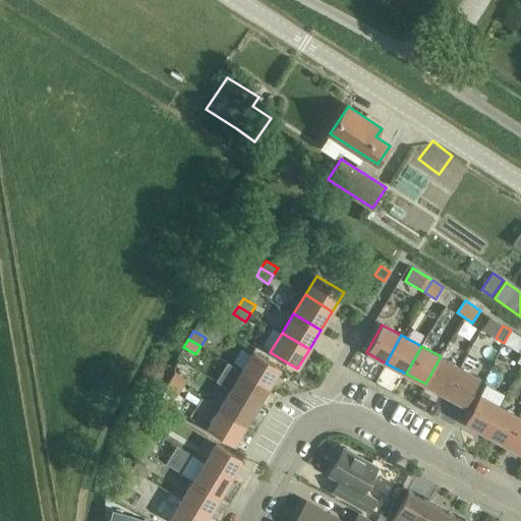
[(269,387),(280,367),(253,351),(241,370),(269,387)]
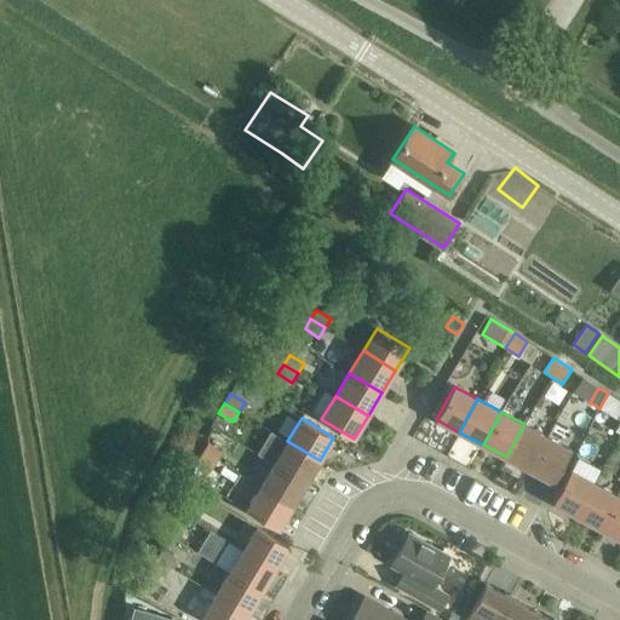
[(529,470),(547,437),(524,424),(506,457),(529,470)]
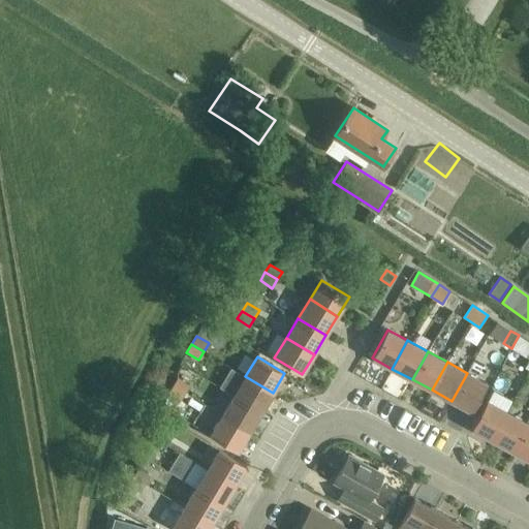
[(231,368),(220,387),(234,396),(261,412),(273,393),(245,376),(231,368)]
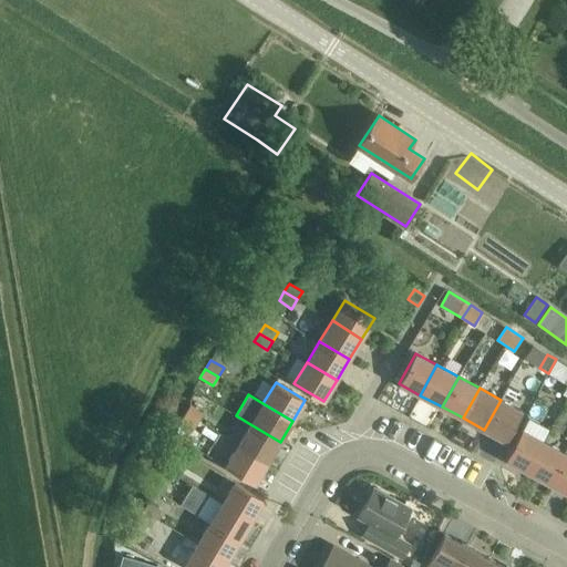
[(506,441),(522,411),(501,400),(484,430),(506,441)]
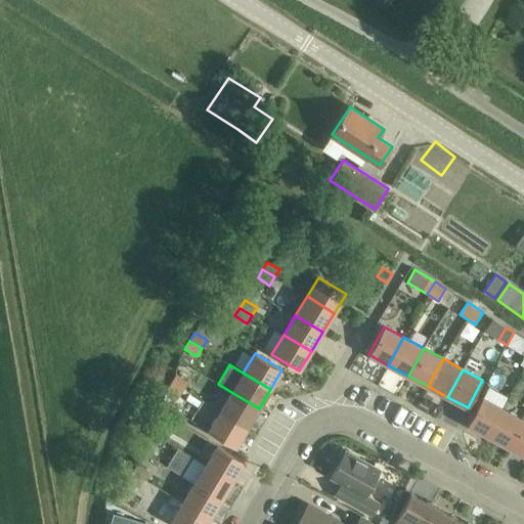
[(183,389),(188,381),(177,374),(171,382),(183,389)]
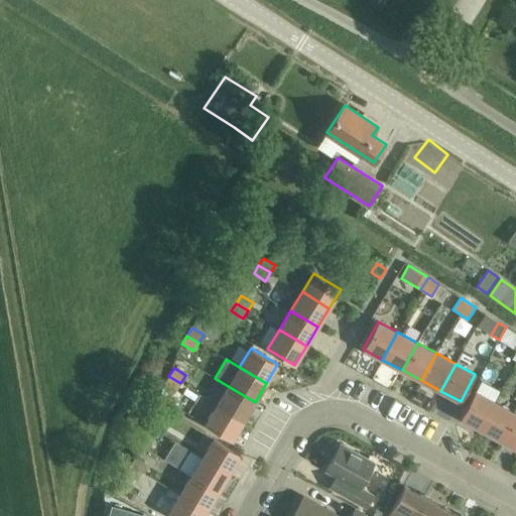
[(176,391),(180,383),(168,376),(164,384),(176,391)]
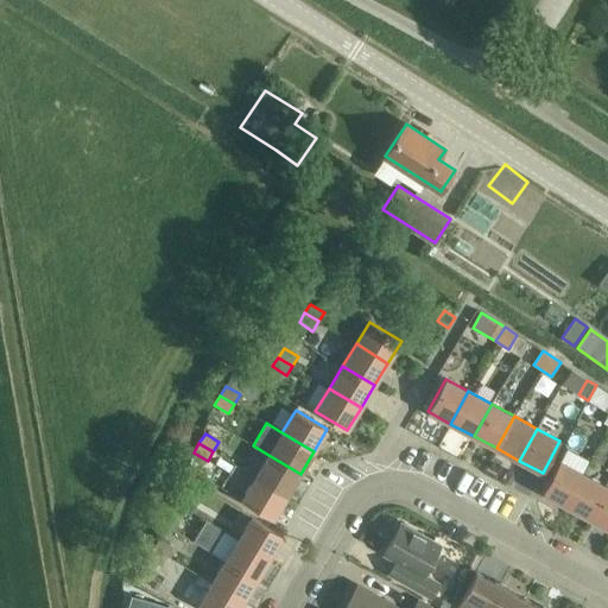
[(286,496),(301,474),(268,455),(255,477),(286,496)]
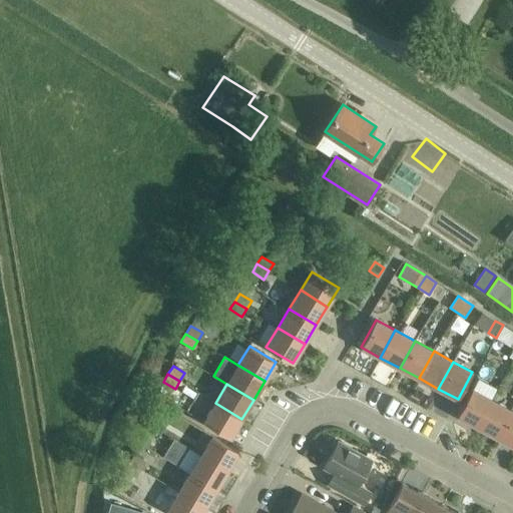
[(467,399),(457,416),(477,427),(492,399),(472,389),(467,399)]
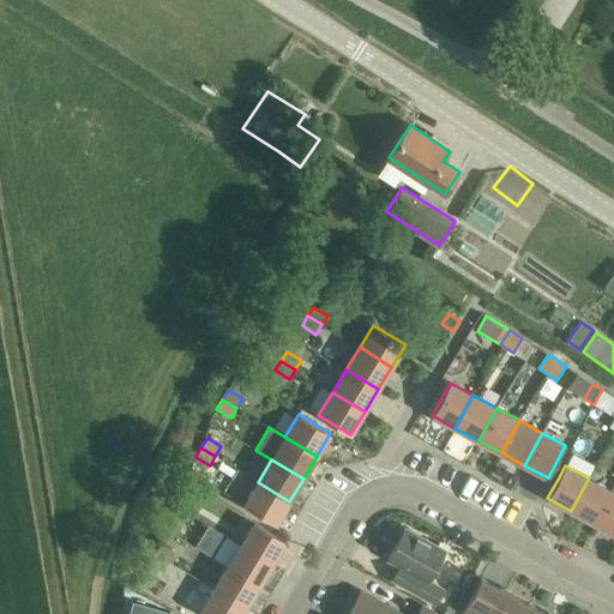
[(594,523),(612,491),(589,477),(571,511),(594,523)]
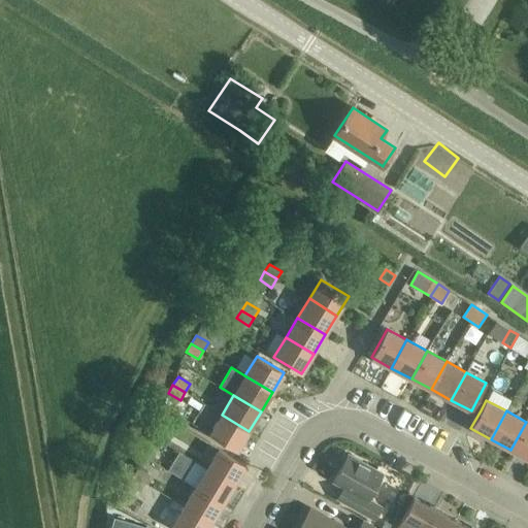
[(237,451),(249,431),(222,415),(209,433),(237,451)]
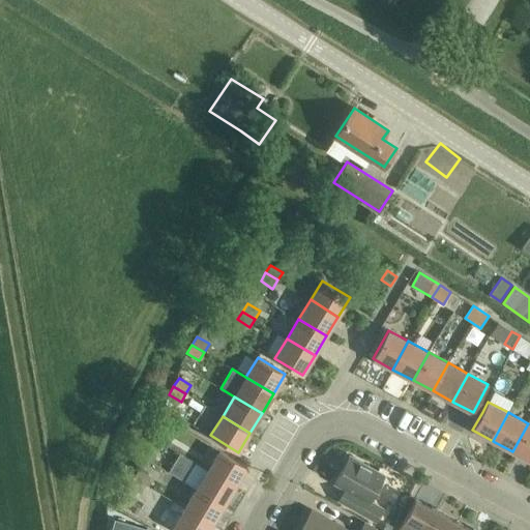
[(529,461),(529,423),(528,423),(512,451),(529,461)]
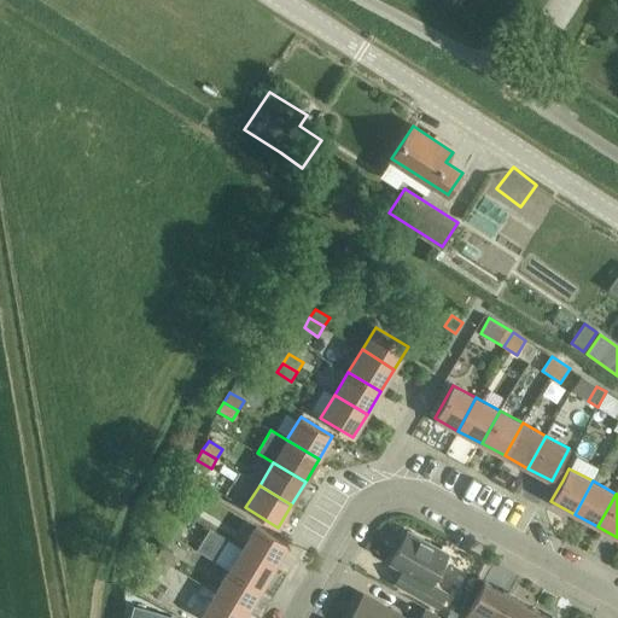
[(185,528),(192,517),(178,508),(172,518),(185,528)]
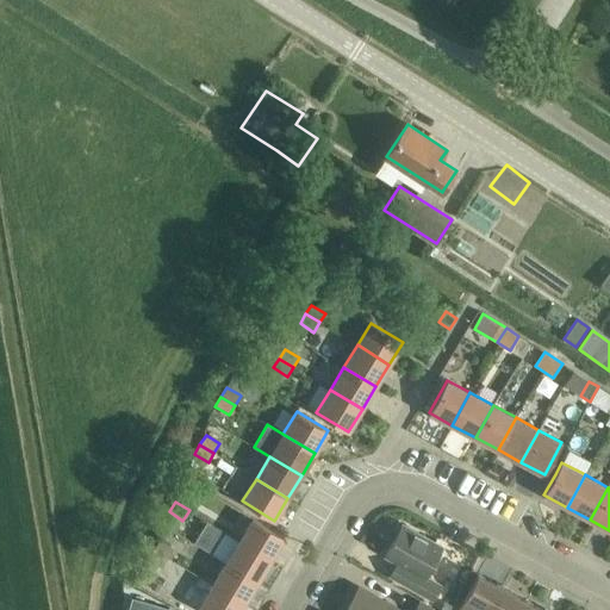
[(175,533),(180,524),(167,517),(162,524),(175,533)]
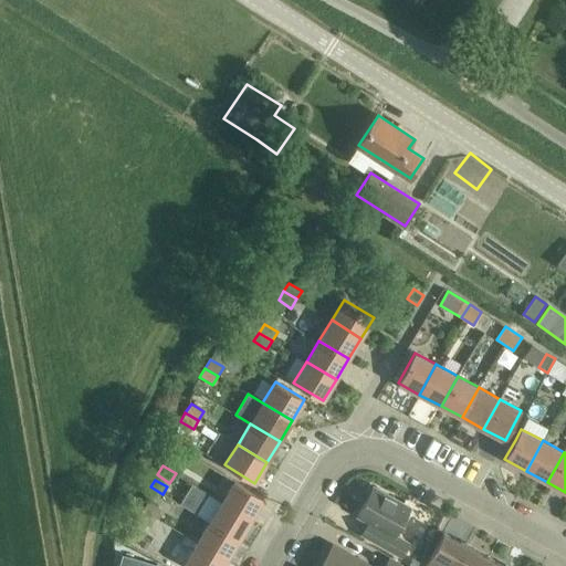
[(251,520),(264,499),(234,481),(222,502),(251,520)]
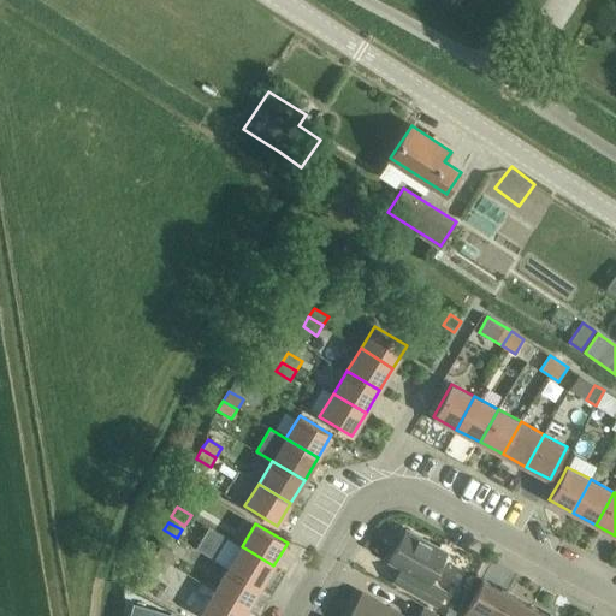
[(437,605),(444,592),(434,587),(428,584),(446,552),(407,529),(389,562),(404,570),(397,584),(437,605)]
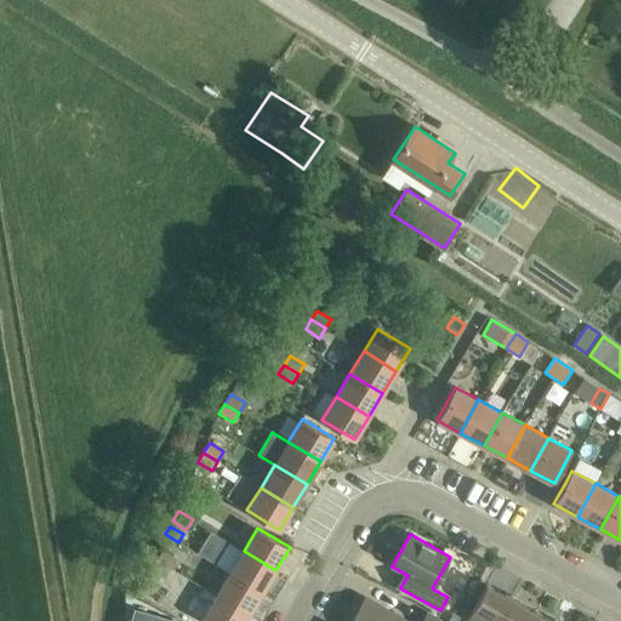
[(243,551),(229,542),(216,564),(231,573),(229,573),(262,592),(275,570),(244,551),(243,551)]
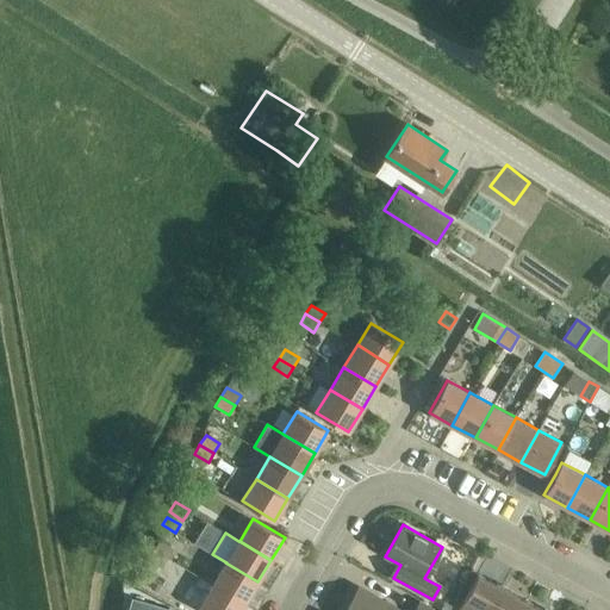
[(168,559),(174,549),(160,541),(154,549),(168,559)]
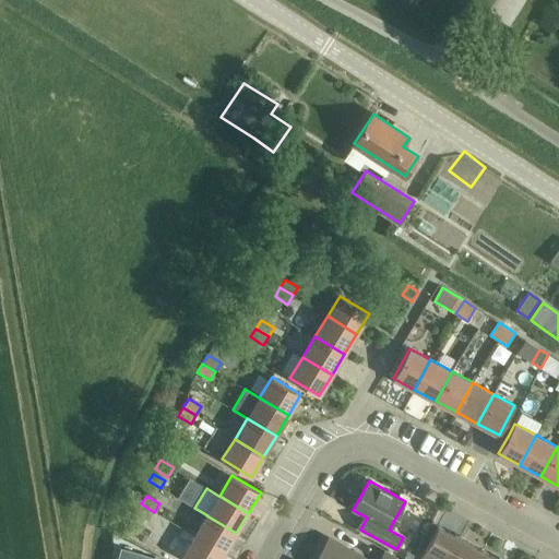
[(149,521),(154,512),(141,503),(135,512),(149,521)]
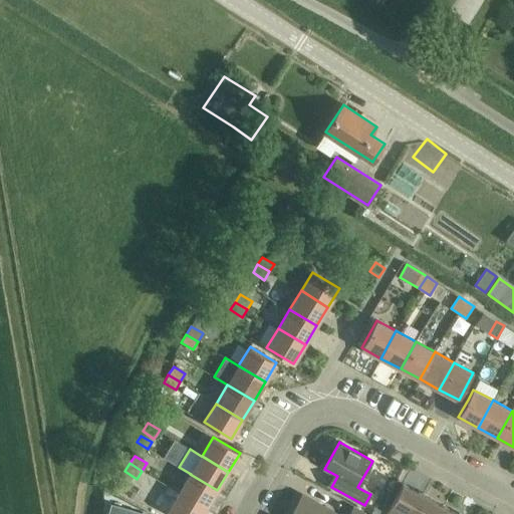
[(206,509),(217,490),(190,474),(179,493),(206,509)]
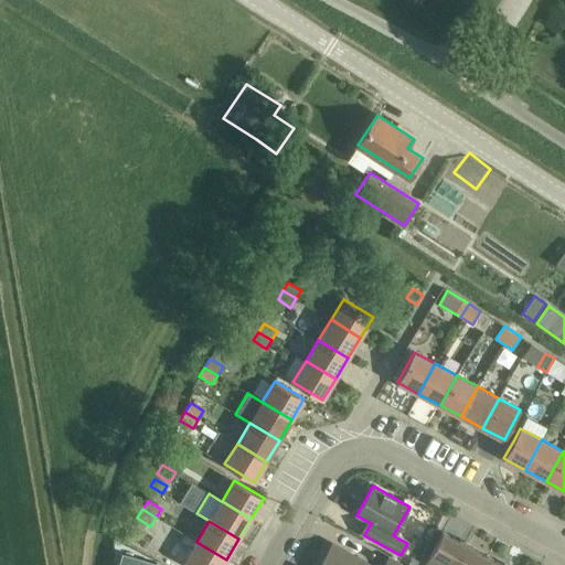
[(428,564),(454,564),(465,544),(443,532),(426,563),(428,564)]
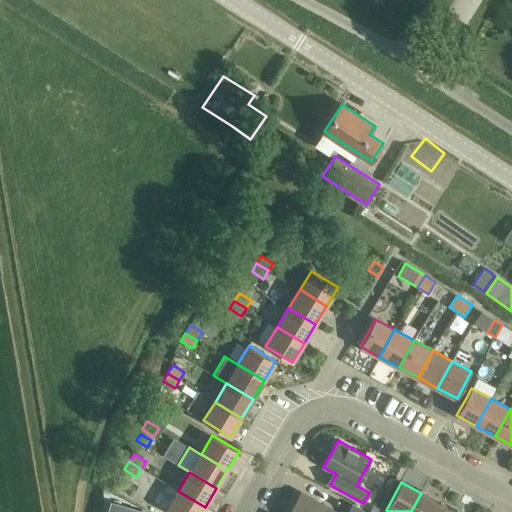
[(173,499),(167,510),(169,511),(201,511),(205,507),(178,491),(173,499)]
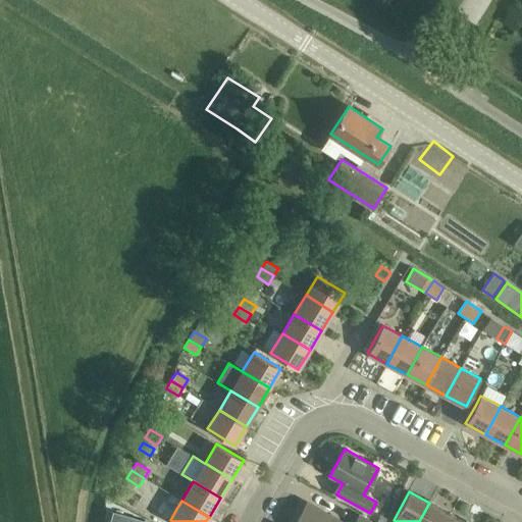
[(355,521),(341,521),(325,513),(307,503),(296,521),(371,521),(359,515),(355,521)]
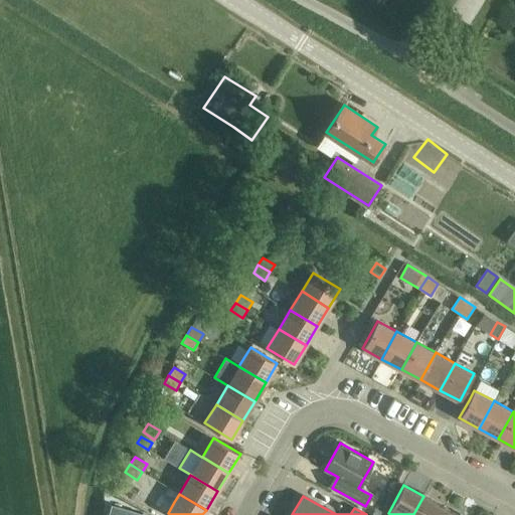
[(440,514),(445,507),(423,496),(413,514),(440,514)]
